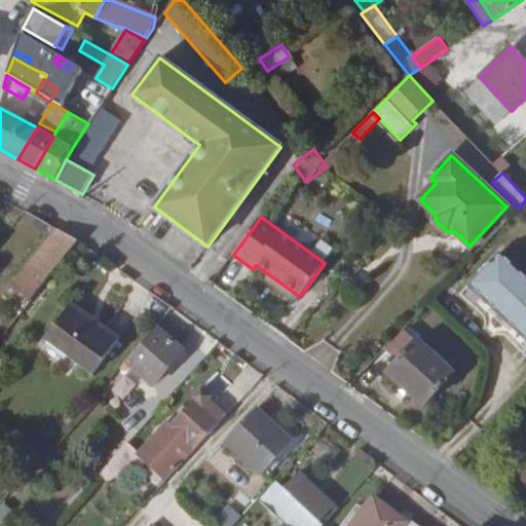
[(58,229),(11,287),(30,302),(79,241),(58,229)]
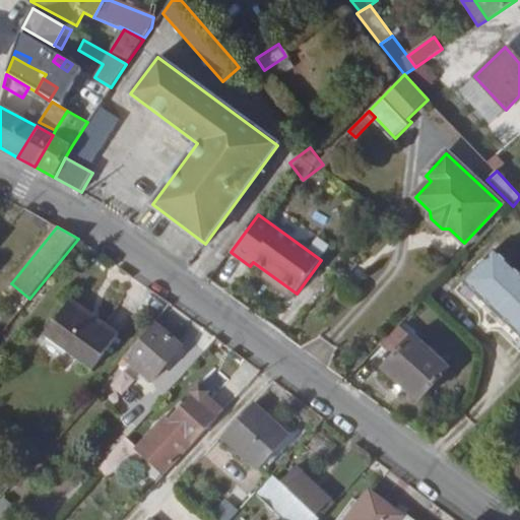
[(464,282),(519,335),(519,275),(495,251),(464,282)]
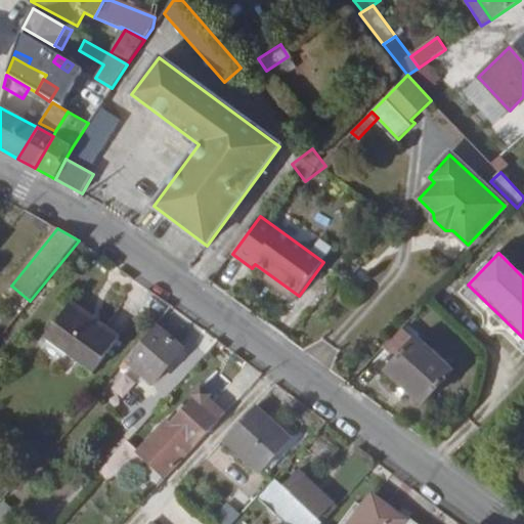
[(523,355),(523,338),(468,285),(460,293),(523,355)]
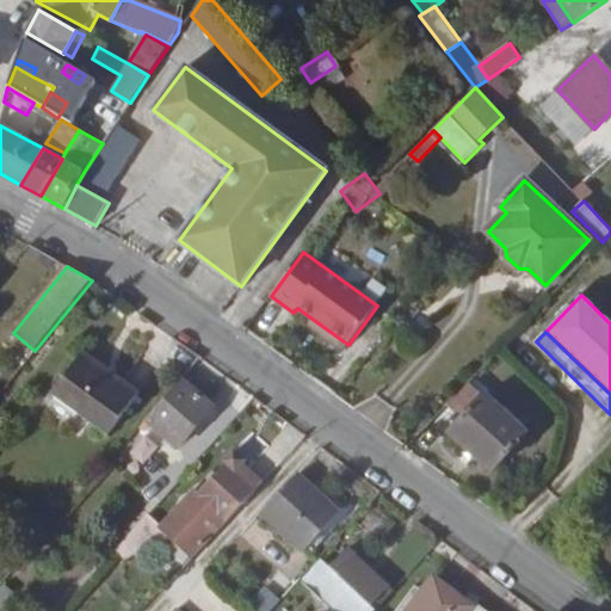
[(50,395),(109,437),(141,393),(82,351),(50,395)]
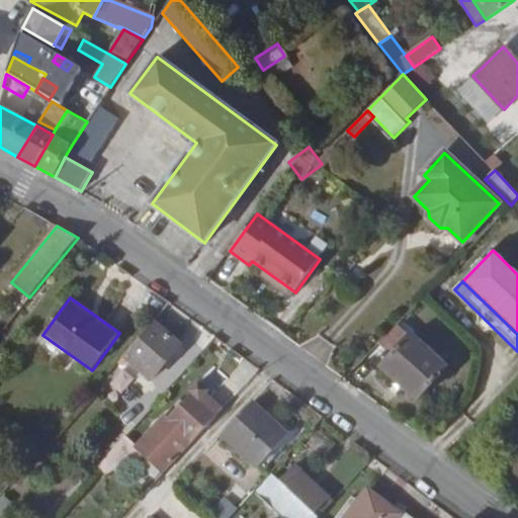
[(154,322),(123,356),(151,380),(182,346),(154,322)]
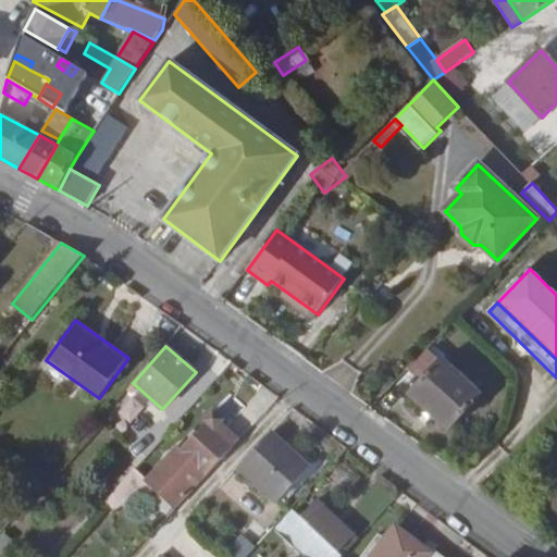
[(412,364),(425,376),(441,360),(428,348),(412,364)]
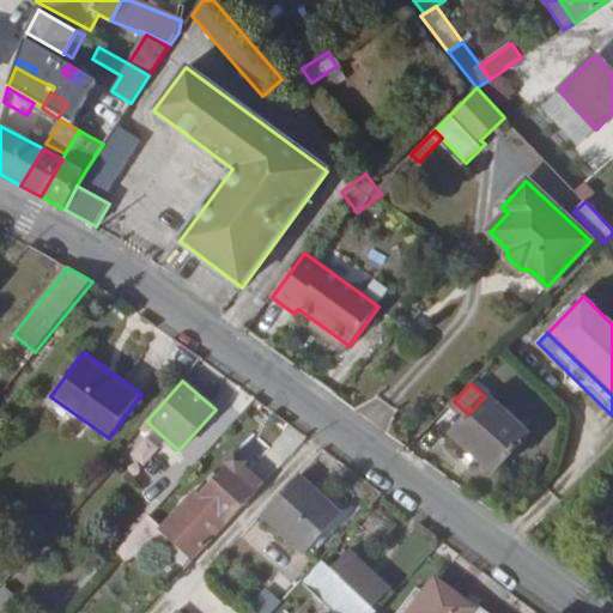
[(485,396),(468,414),(450,435),(495,474),(530,436),(485,396)]
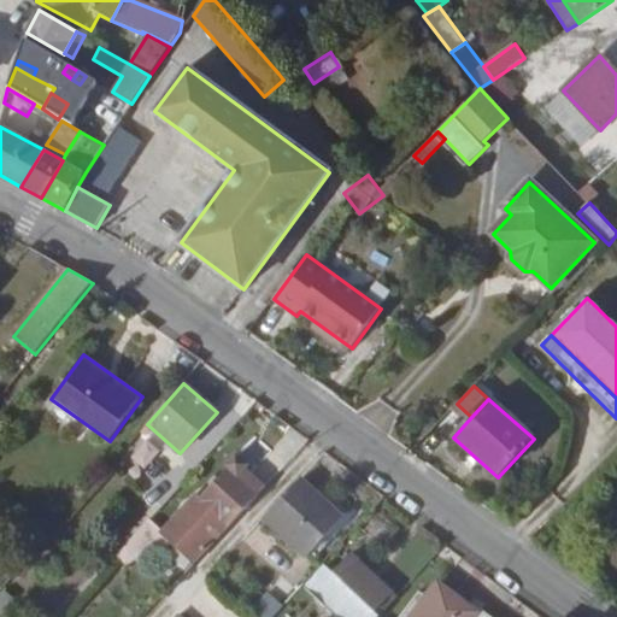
[(194,565),(258,497),(239,479),(251,465),(256,460),(242,448),(227,466),(229,470),(201,500),(195,494),(159,534),(168,542),(194,565)]
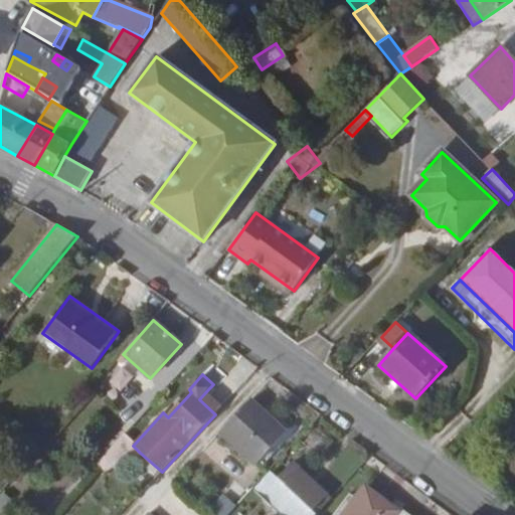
[(209,388),(199,399),(215,414),(225,402),(209,388)]
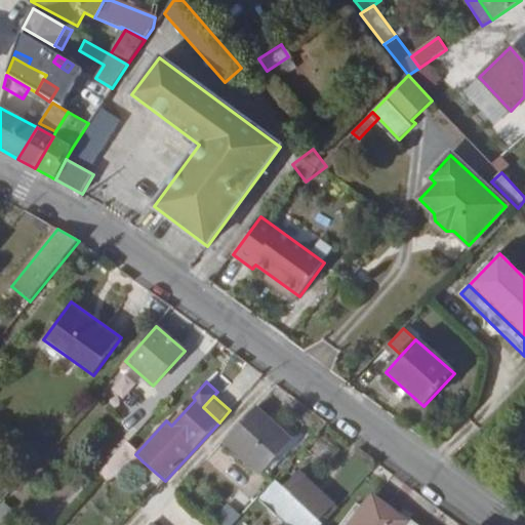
[(291,441),(255,407),(225,441),(260,475),(291,441)]
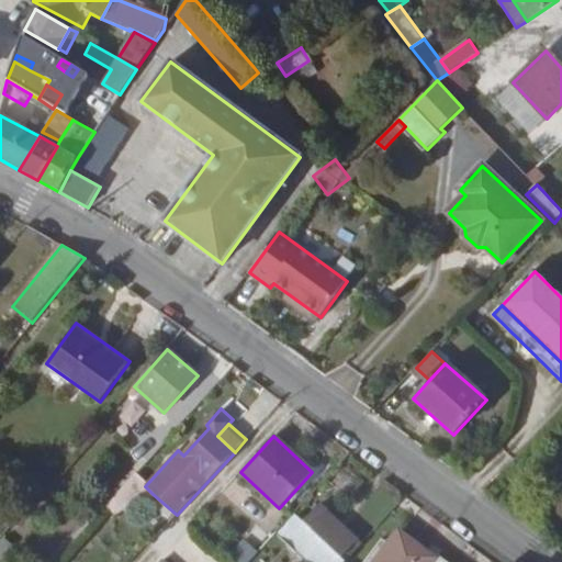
[(153,494),(145,486),(133,475),(108,504),(121,515),(132,503),(125,497),(134,487),(148,499),(153,494)]
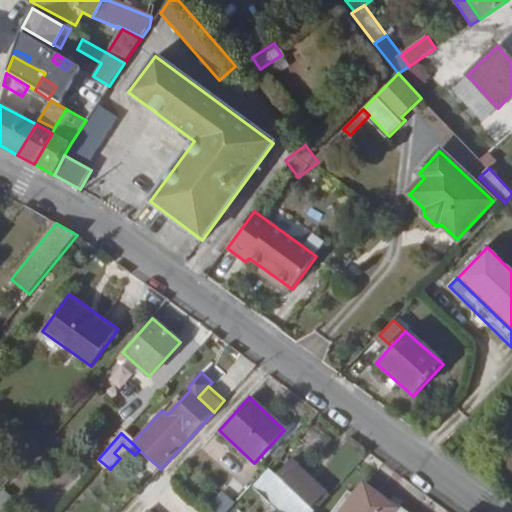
[(110,469),(98,459),(91,467),(102,477),(110,469)]
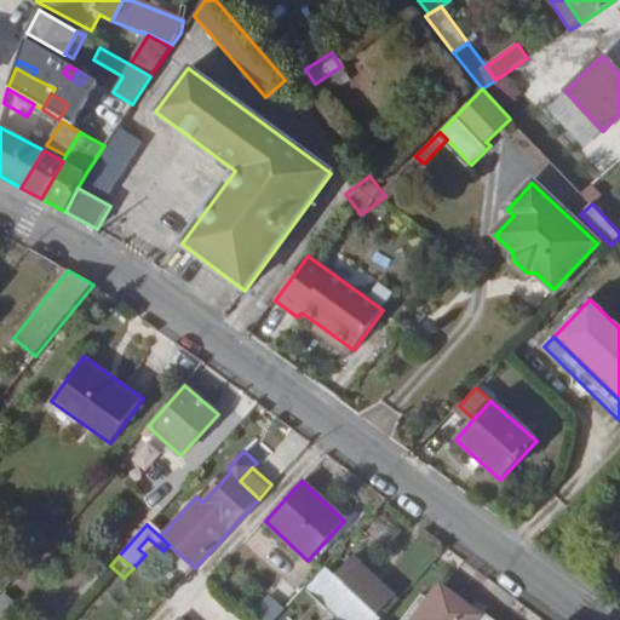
[(336,578),(343,585),(378,616),(397,595),(362,563),(355,556),(336,578)]
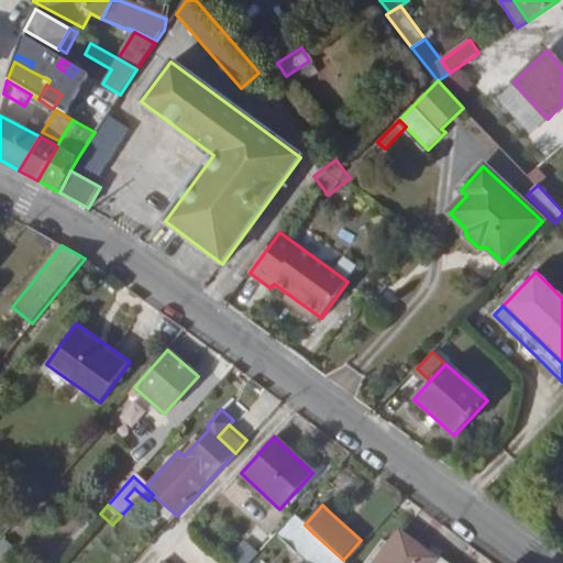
[(277,537),(306,562),(345,562),(346,562),(343,560),(311,531),(305,525),(296,516),(277,537)]
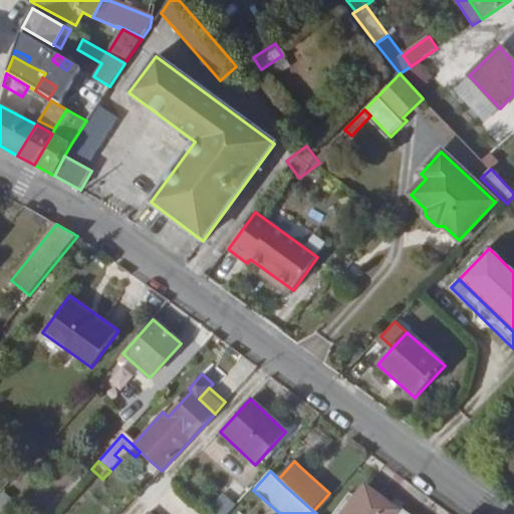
[(397,513),(388,513),(386,512),(391,505),(364,486),(342,513),(409,513),(402,508),(400,512),(397,513)]
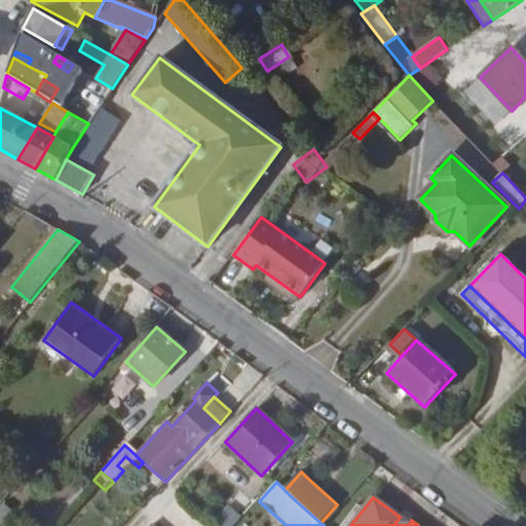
[(321,523),(324,525),(340,508),(337,504),(321,523)]
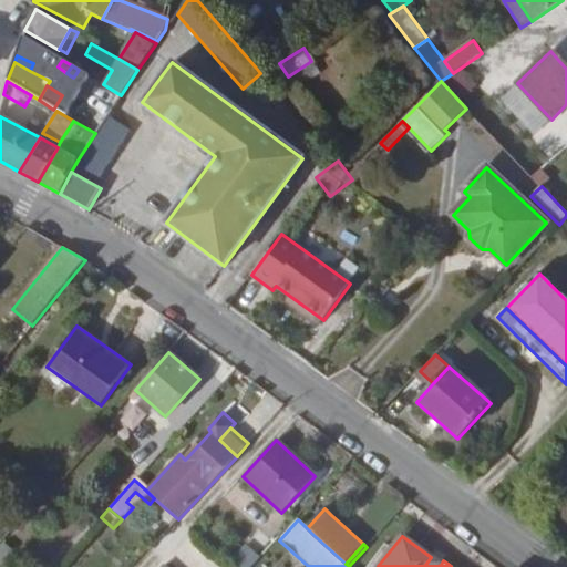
[(229,565),(230,566),(249,566),(258,559),(246,547),(229,565)]
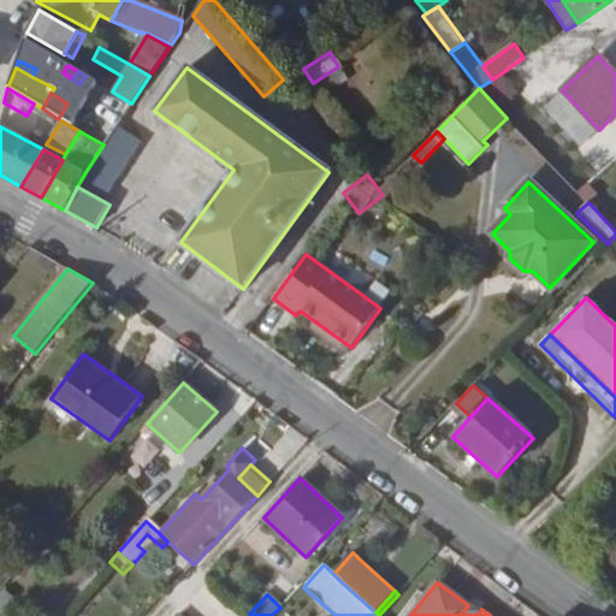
[(475,615),(479,614),(468,605),(462,614),(465,615),(475,615)]
